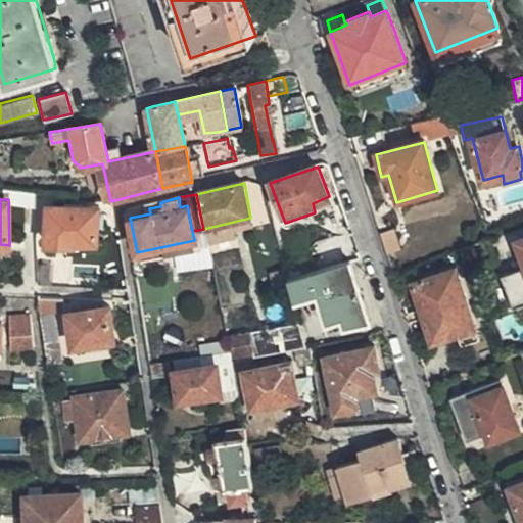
[(160,206),(160,202),(125,209),(126,219),(130,218),(150,214),(149,208),(160,206)]
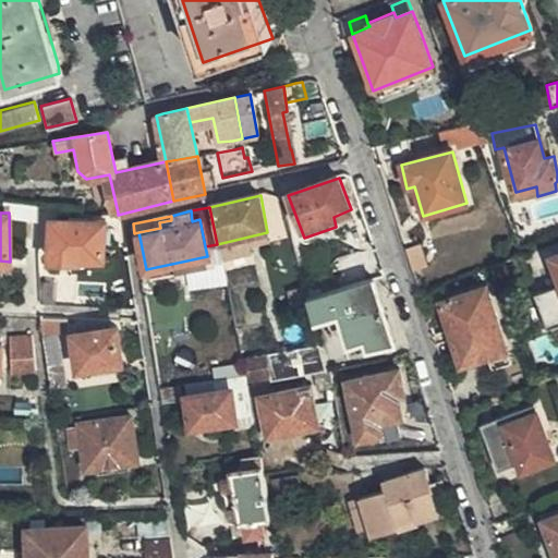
[(104,259),(106,221),(51,219),(49,259),(79,262),(79,258),(104,259)]
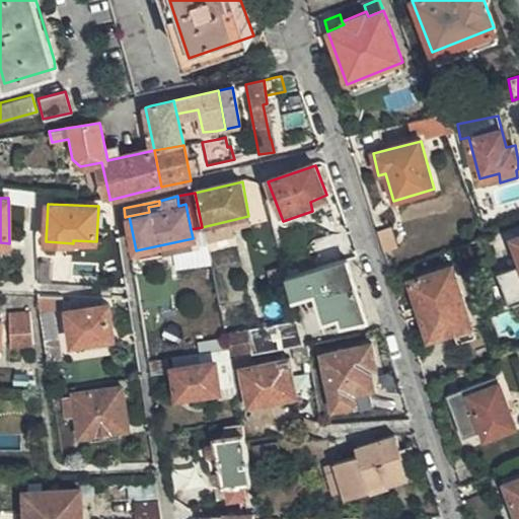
[(250,225),(248,216),(202,227),(204,235),(250,225)]
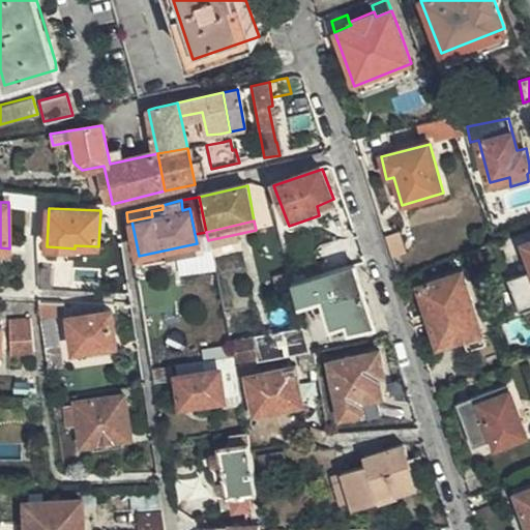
[(529,241),(522,244),(529,267),(529,269),(507,278),(520,313),(529,308),(529,241)]
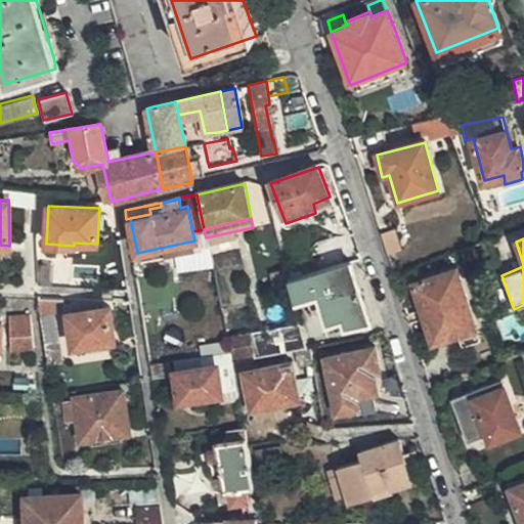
[(194,241),(137,253),(139,264),(195,252),(194,241)]
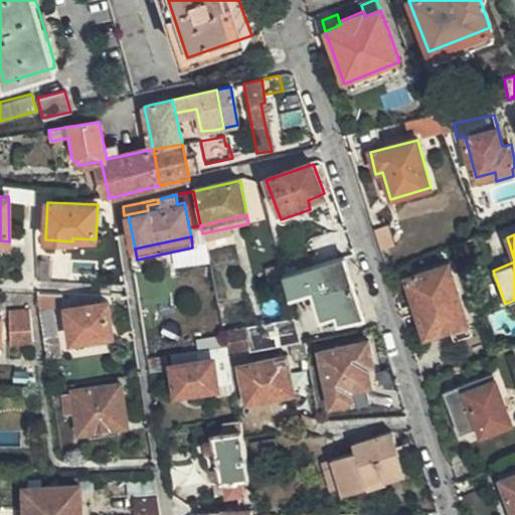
[(362,315),(343,259),(283,278),(289,298),(313,291),(320,314),(326,311),(330,324),(362,315)]
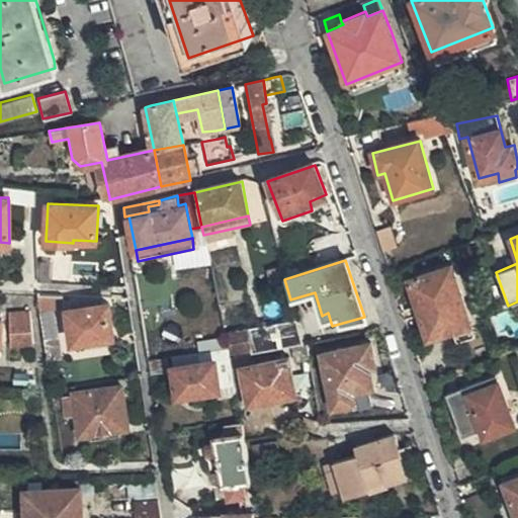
[(426,339),(451,333),(469,328),(451,268),(409,279),(426,339)]
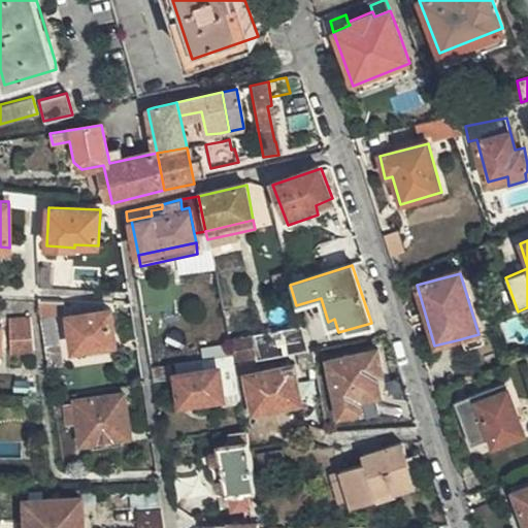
[(63,316),(63,302),(38,301),(40,318),(63,316)]
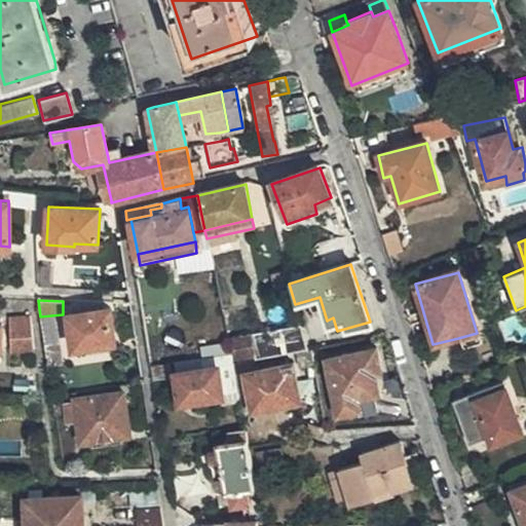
[(116,342),(109,307),(67,314),(73,348),(116,342)]
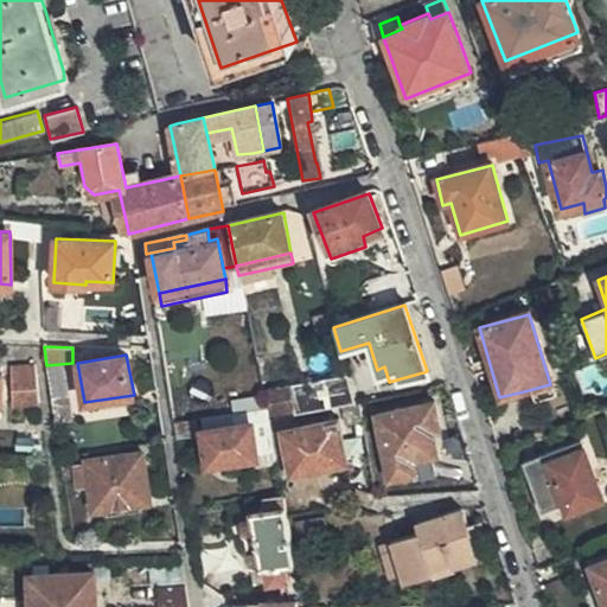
[(38,406),(36,365),(12,366),(14,406),(38,406)]
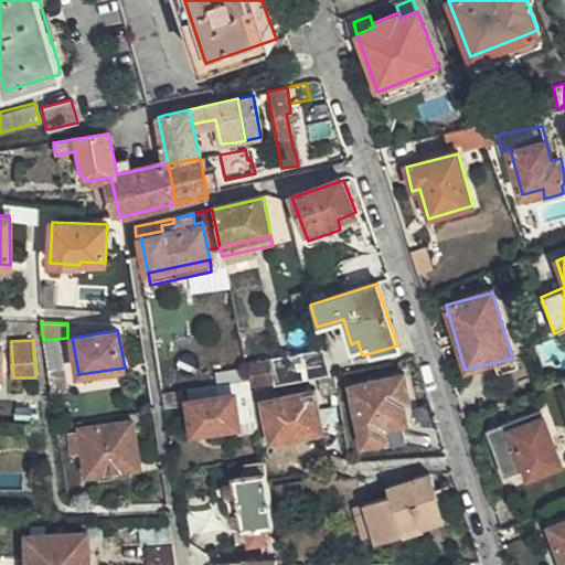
[(276,386),(321,377),(330,376),(322,350),(270,360),(276,386)]
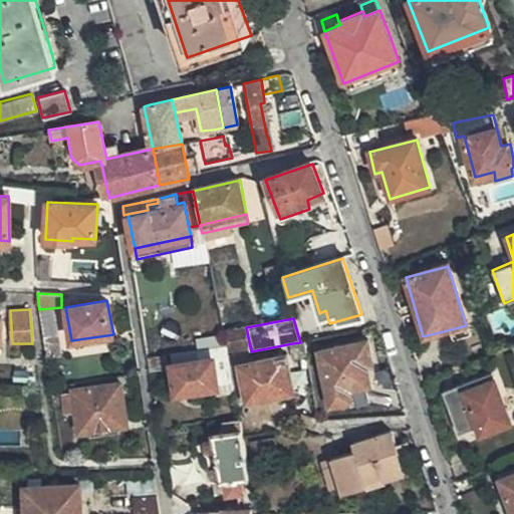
[(466,325),(448,330),(451,339),(468,334),(466,325)]
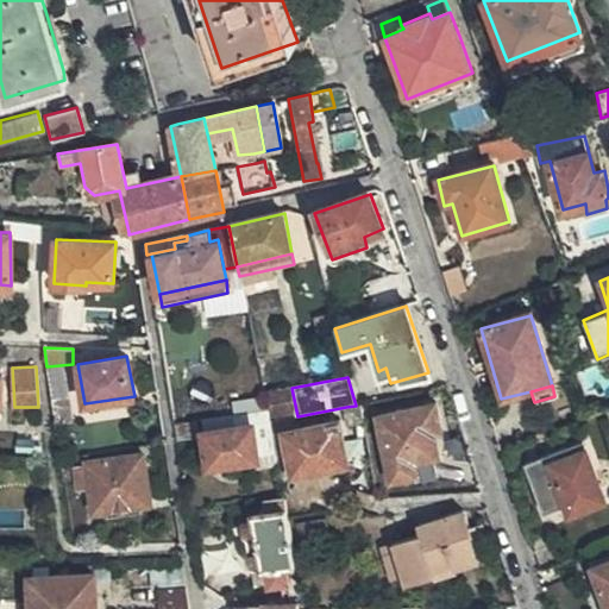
[(438,456),(433,433),(440,432),(433,402),(376,414),(391,479),(415,473),(413,462),(438,456)]
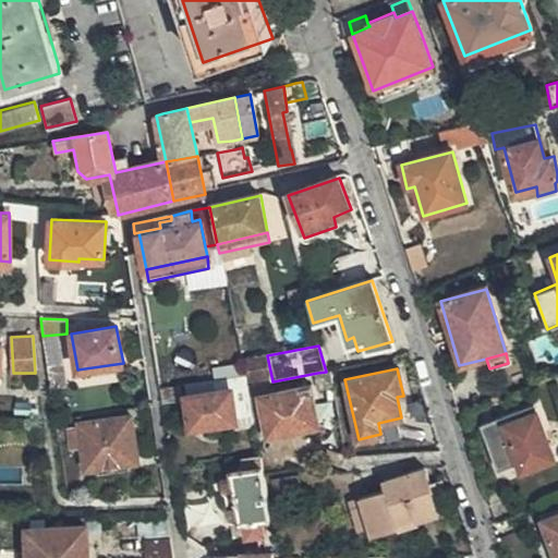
[(332,386),(330,371),(326,372),(317,373),(319,388),(332,386)]
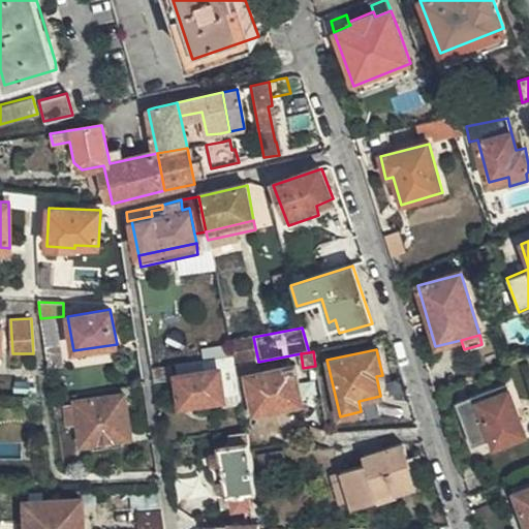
[(229,354),(216,358),(218,368),(175,375),(180,403),(224,397),(223,393),(237,392),(231,365),(229,354)]
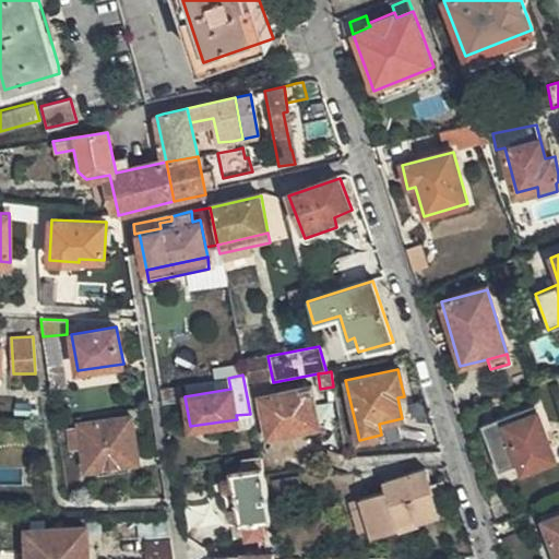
[(273,392),(272,382),(259,383),(261,394),(266,428),(269,435),(319,426),(311,385),(273,392)]
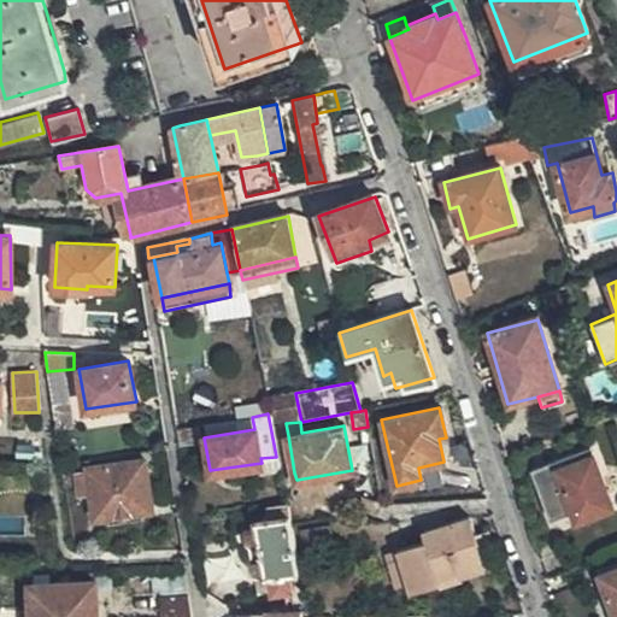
[(276,457),(278,475),(294,472),(288,435),(286,423),(270,425),(276,457)]
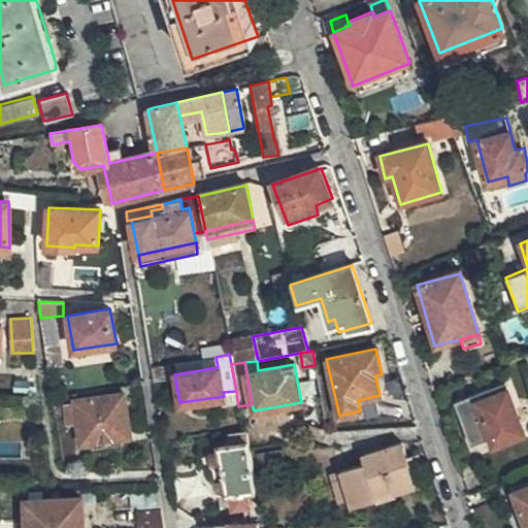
[(526,434),(505,383),(453,402),(471,449),(498,439),(500,443),(526,434)]
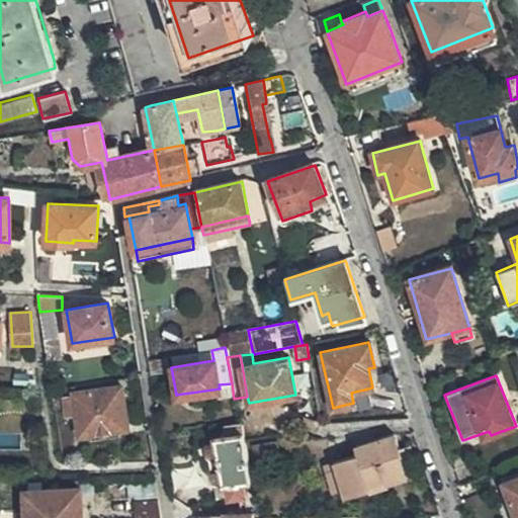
[(127,430),(120,389),(63,396),(64,415),(75,414),(78,436),(127,430)]
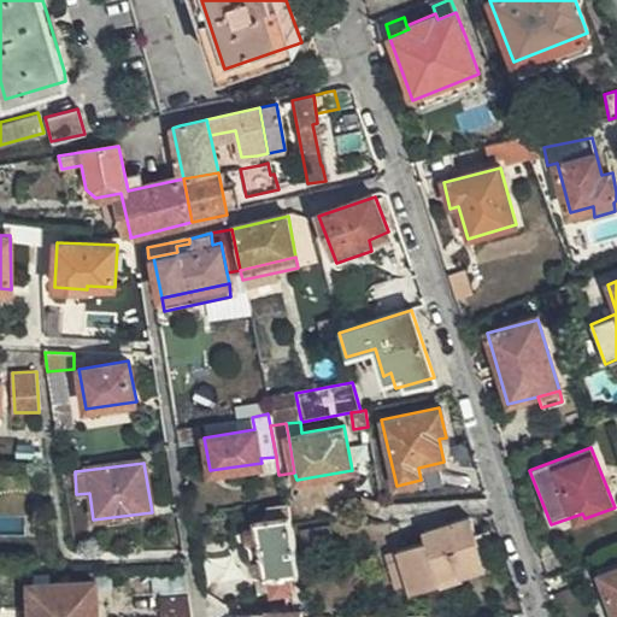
[(285,504),(253,509),(256,527),(242,530),(245,540),(250,542),(252,554),(248,558),(251,576),(263,575),(264,579),(269,580),(271,594),(294,591),(292,575),(299,575),(289,524),(285,504)]
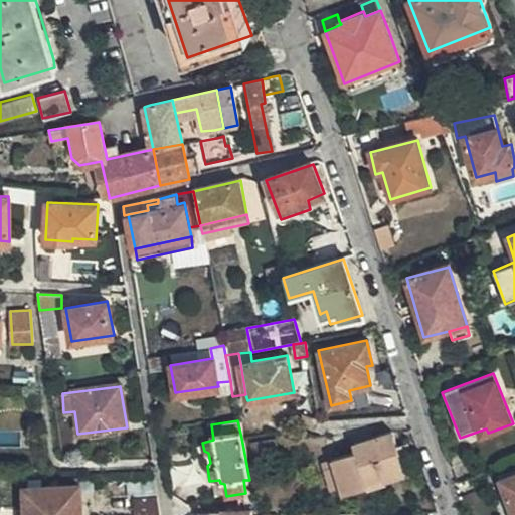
[(406,475),(391,433),(353,446),(355,452),(333,459),(335,466),(324,468),(331,489),(342,486),(344,494),(366,487),(406,475)]
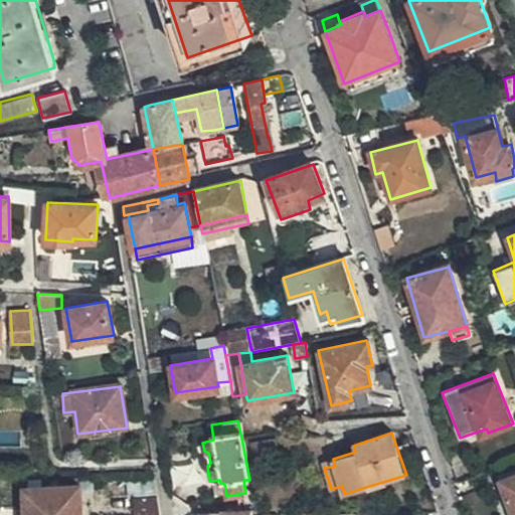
[(335,466),(333,459),(322,462),(324,468),(335,466)]
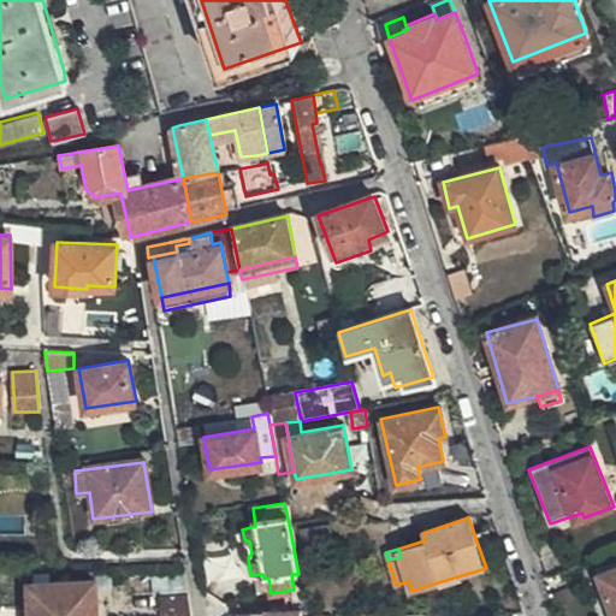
[(615,615),(615,569),(600,576),(610,603),(615,615)]
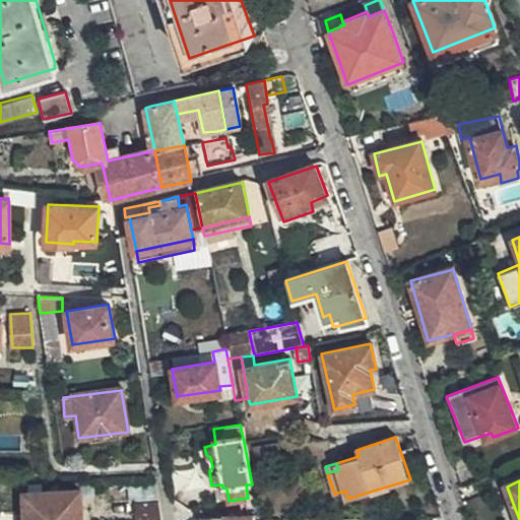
[(78,519),(78,491),(26,493),(27,519),(78,519)]
